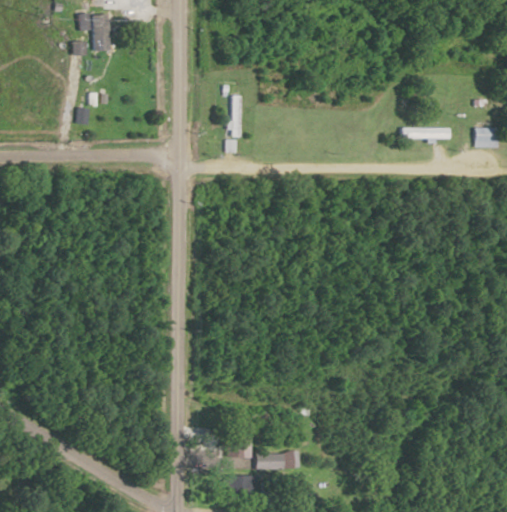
[(94,14),(94,50),(109,50),(109,14),(94,14)]
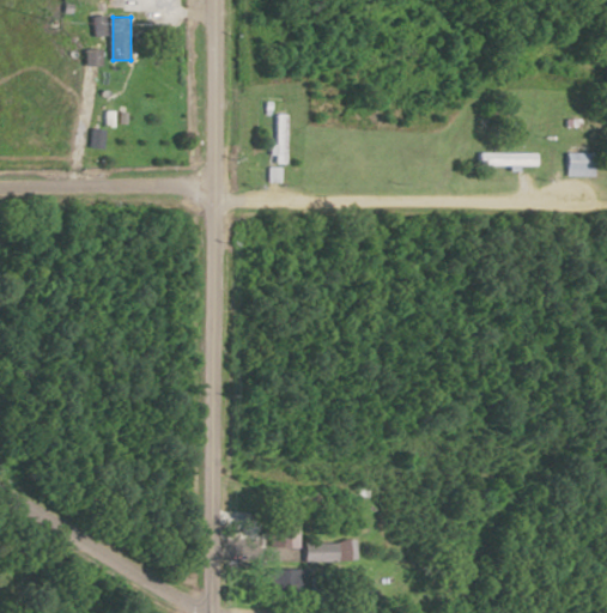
[(278,164),(290,164),(290,115),(278,115),(278,164)]
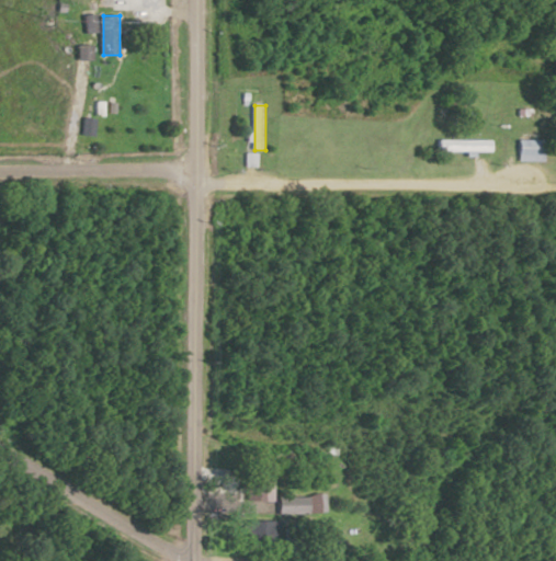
[(491,140),(440,140),(440,152),(491,152),(491,140)]
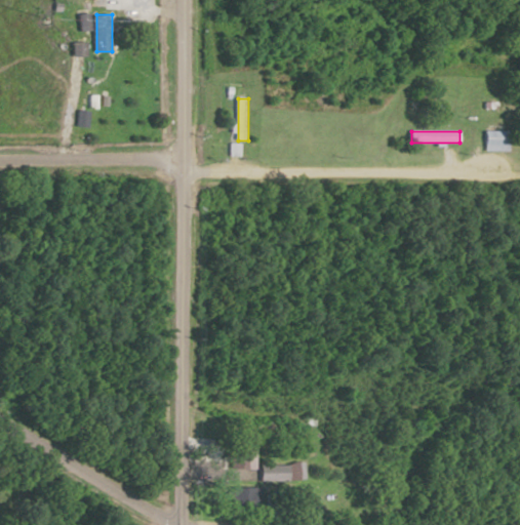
[(486,151),(511,151),(511,131),(486,131),(486,151)]
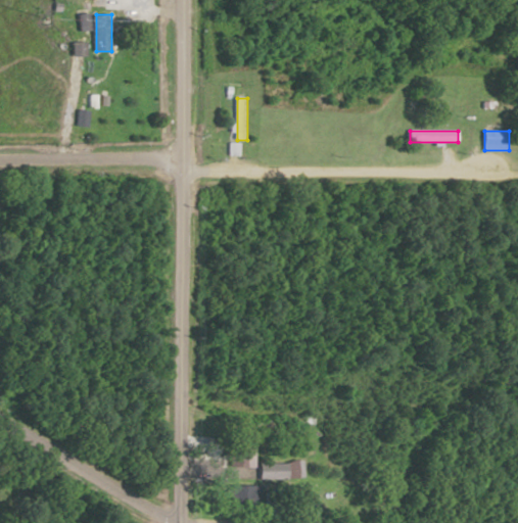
[(300,479),(300,464),(262,464),(262,479),(300,479)]
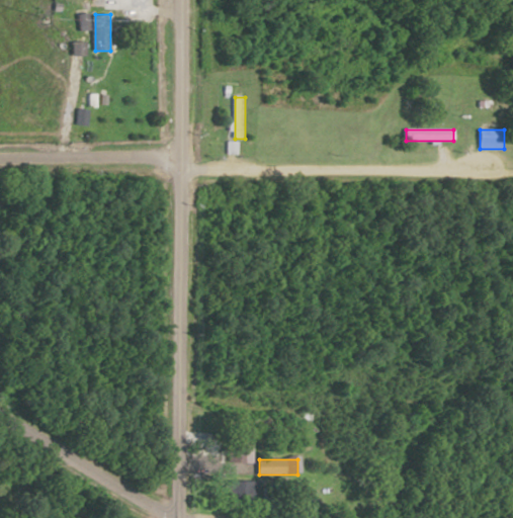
[(258,501),(258,480),(224,480),(224,501),(258,501)]
